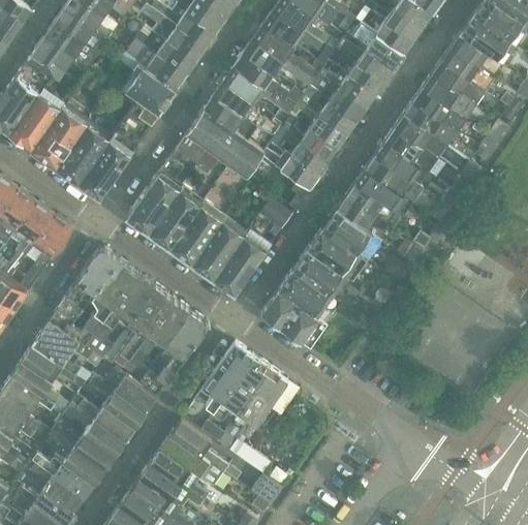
[(0,8),(0,42),(7,49),(33,12),(16,0),(0,0),(0,1),(0,7),(1,8),(0,8)]
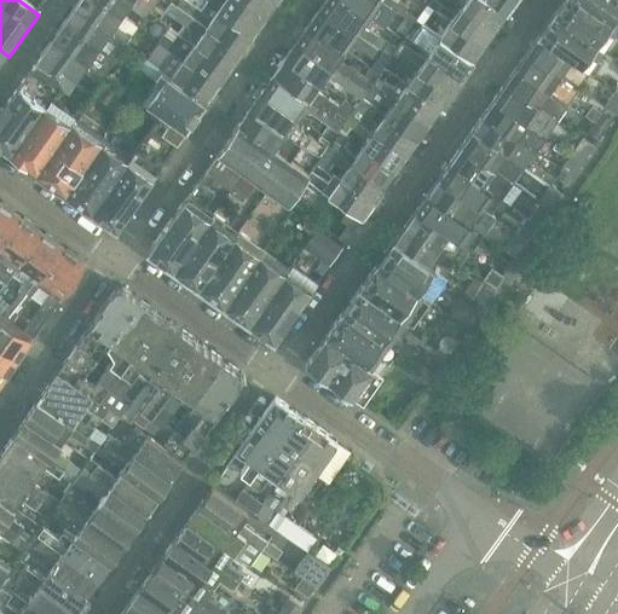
[(84,0),(76,11),(113,36),(123,19),(96,0),(84,0)]
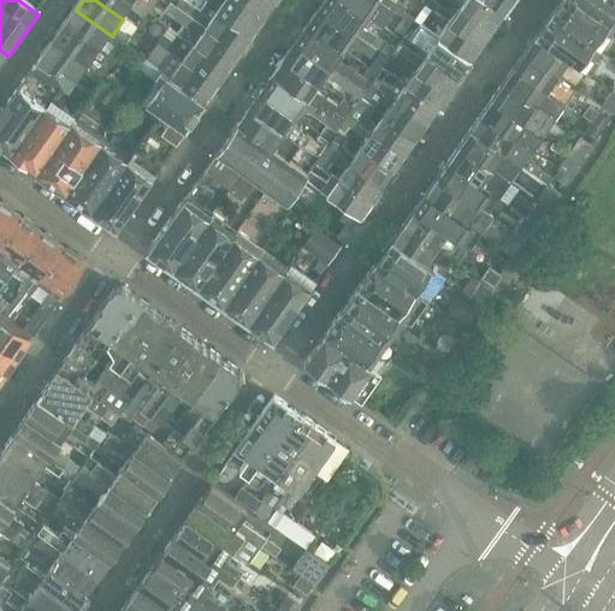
[(129,11),(146,23),(151,15),(129,0),(95,0),(123,19),(129,11)]
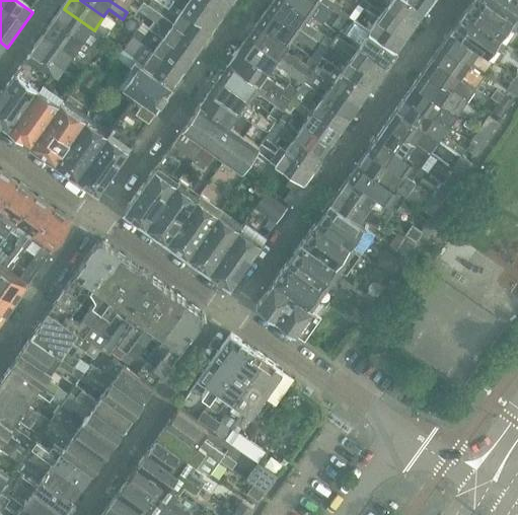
[(108,0),(127,12),(135,0),(108,0)]
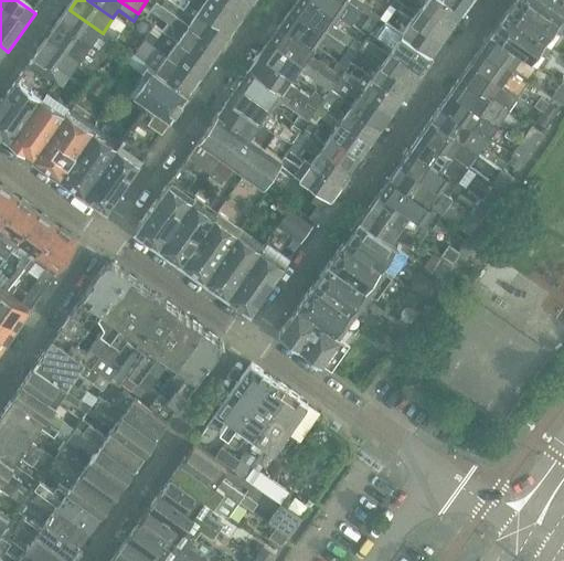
[(194,0),(190,7),(233,36),(244,21),(213,0),(194,0)]
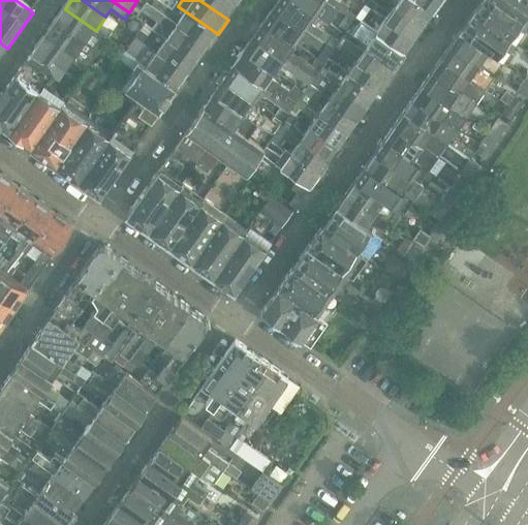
[(199,0),(228,20),(238,5),(229,0),(199,0)]
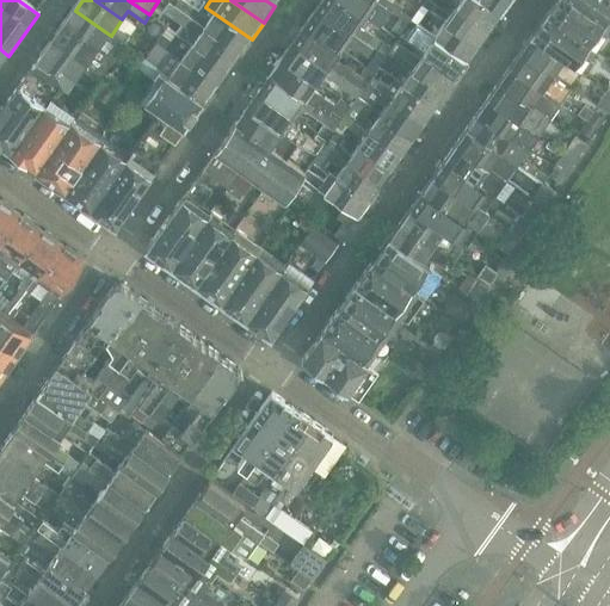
[(326,0),(318,12),(370,48),(374,44),(376,39),(371,36),(359,28),(365,20),(336,0),(326,0)]
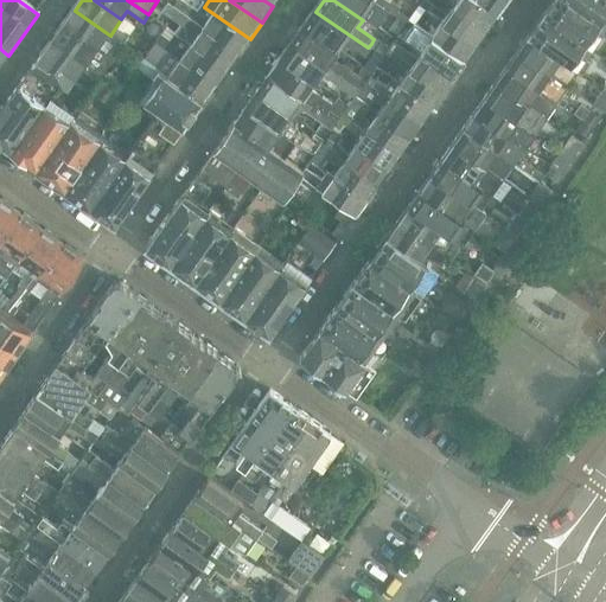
[(333,0),(363,20),(378,31),(387,20),(388,20),(391,15),(369,0),(333,0)]
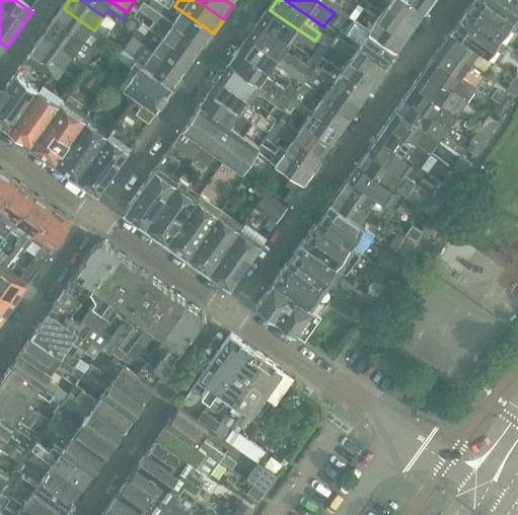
[(315,0),(335,13),(340,16),(343,10),(327,0),(315,0)]
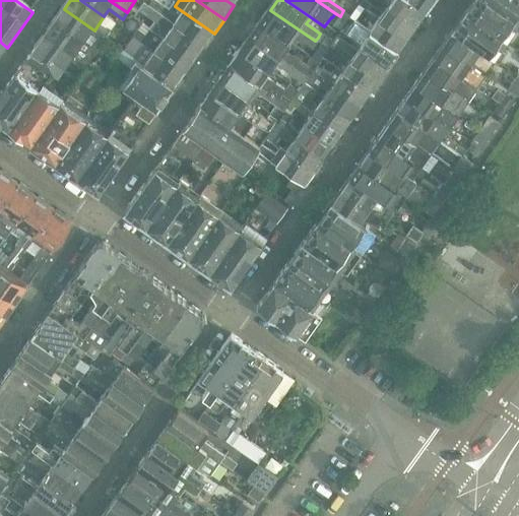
[(378,20),(408,42),(417,28),(376,0),(366,0),(365,2),(372,7),(382,14),(378,20)]
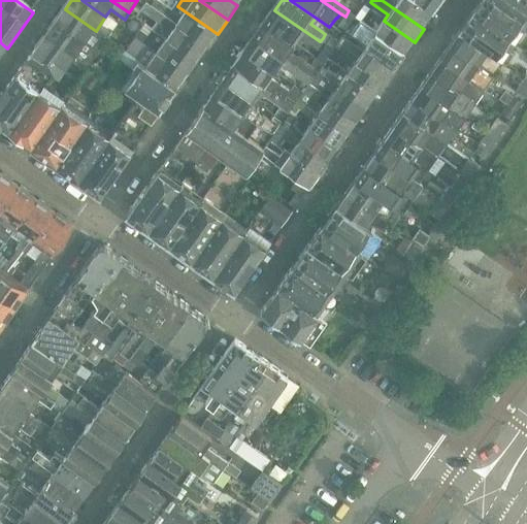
[(382,0),(424,29),(434,15),(412,0),(398,0),(397,2),(395,0),(382,0)]
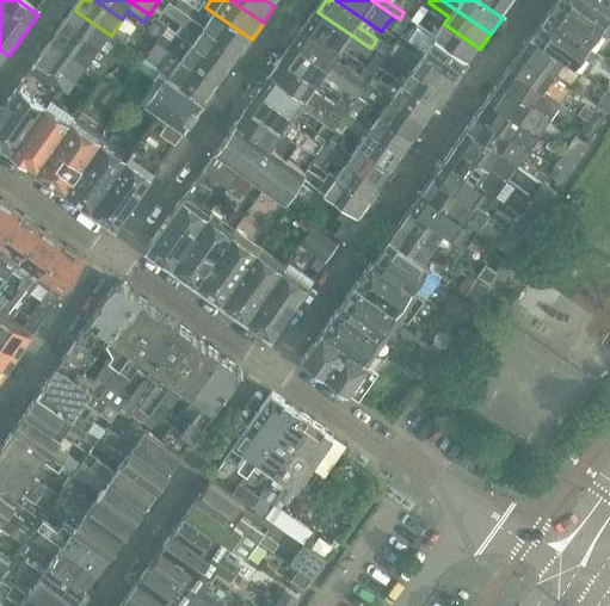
[(476,0),(503,18),(515,0),(476,0)]
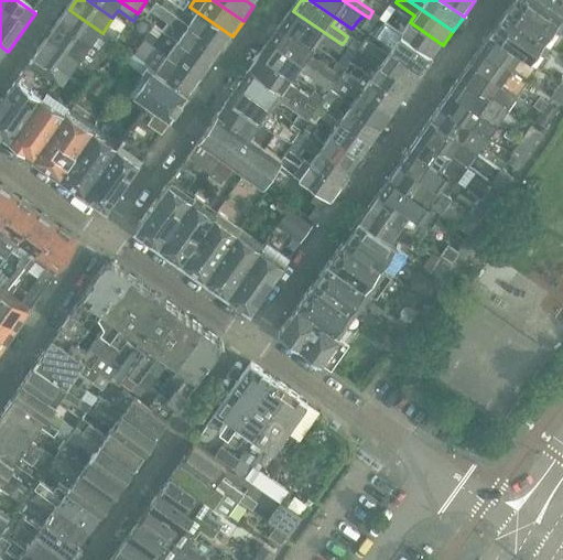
[(518,0),(506,18),(545,45),(552,35),(558,39),(562,31),(562,28),(559,25),(522,0),(518,0)]
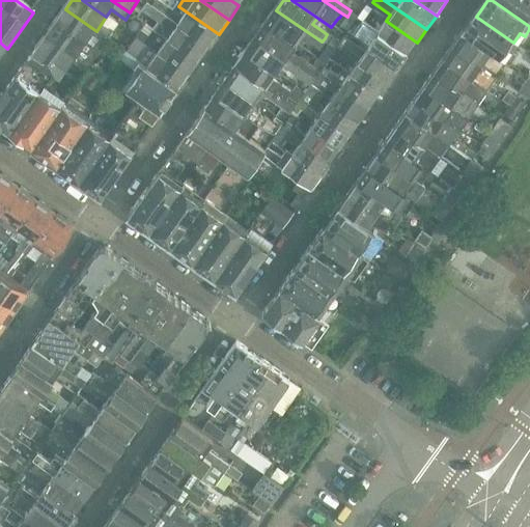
[(529,0),(492,0),(526,24),(529,19),(529,0)]
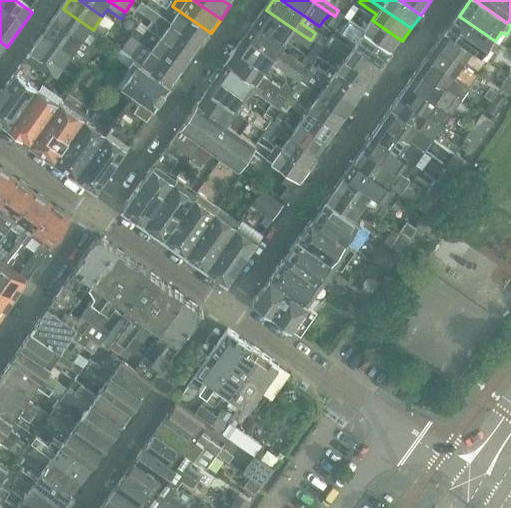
[(147,9),(201,47),(211,33),(172,6),(168,12),(152,2),(147,9)]
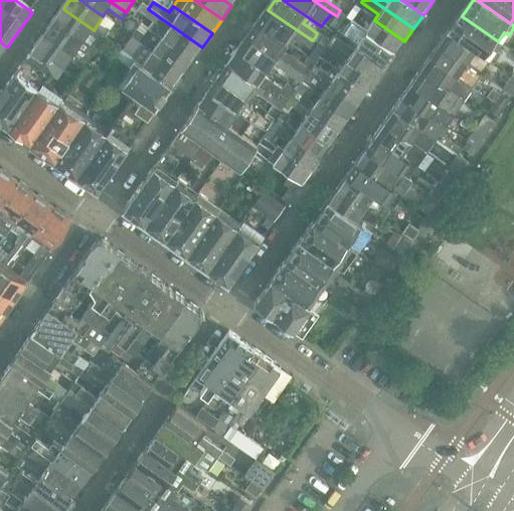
[(153,33),(192,61),(202,47),(148,9),(143,5),(138,13),(158,26),(153,33)]
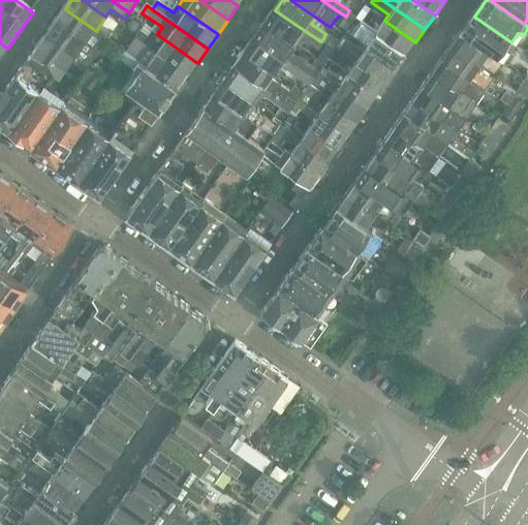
[(56,23),(86,44),(96,31),(65,9),(56,23)]
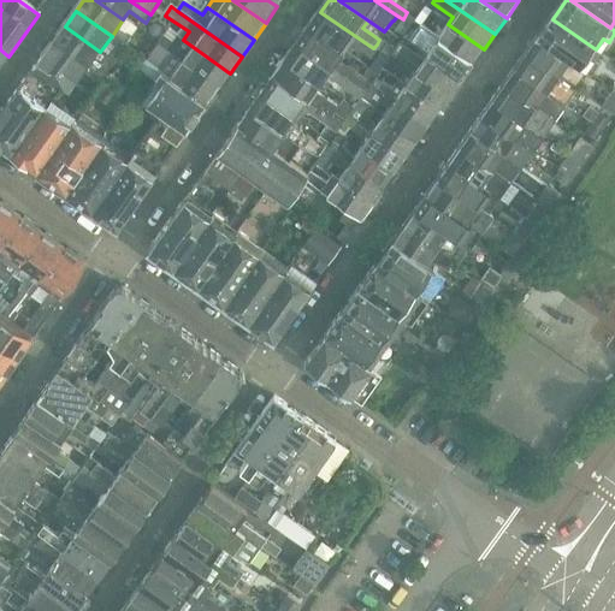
[(349,47),(371,63),(378,52),(373,48),(320,12),(308,29),(344,53),(349,47)]
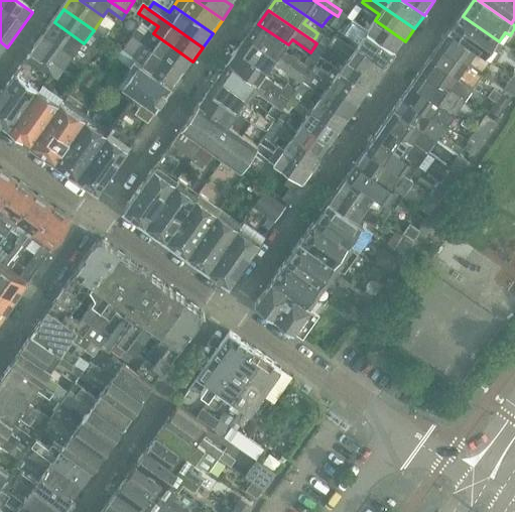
[(481,56),(486,59),(492,50),(497,53),(504,44),(499,41),(463,16),(451,33),(481,56)]
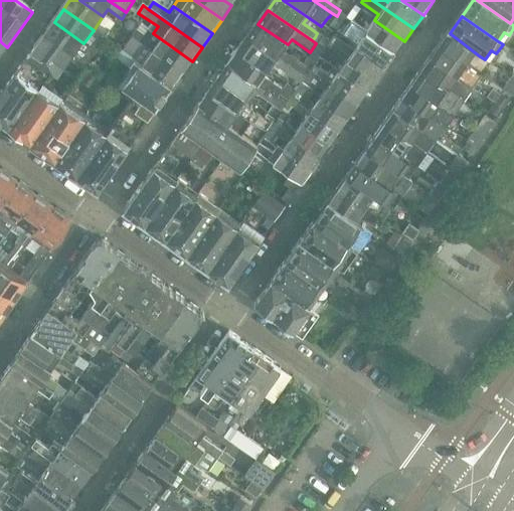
[(365,34),(395,54),(404,41),(374,20),(365,34)]
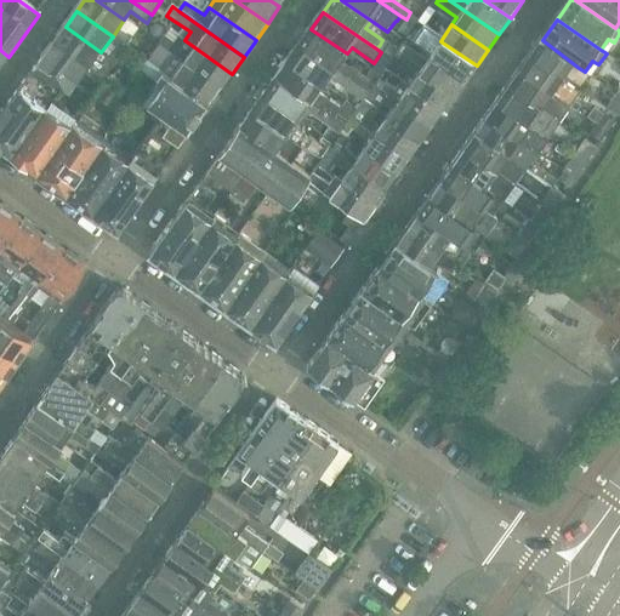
[(55,44),(90,68),(101,52),(66,27),(55,44)]
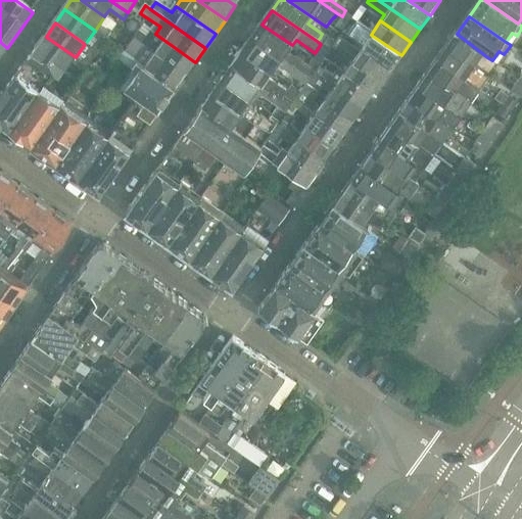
[(262,25),(252,39),(312,81),(316,75),(320,68),(322,65),(314,60),(309,67),(297,58),(296,60),(287,53),(292,45),(262,25)]
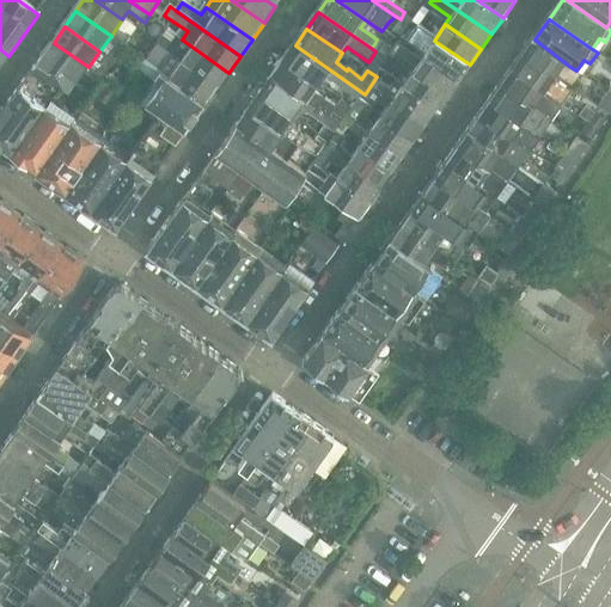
[(420,54),(458,81),(470,65),(434,41),(419,29),(407,46),(420,54)]
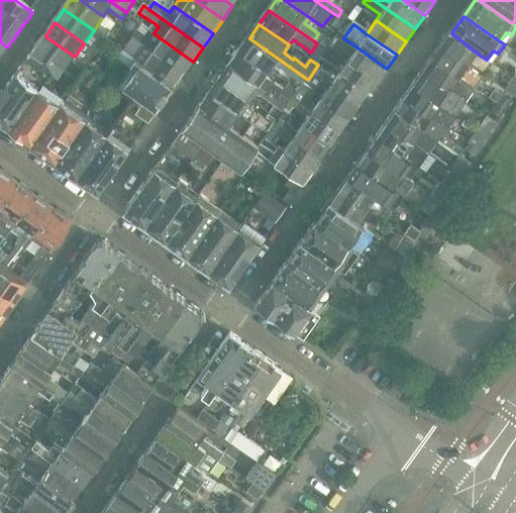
[(132,40),(183,76),(193,62),(153,33),(142,26),(132,40)]
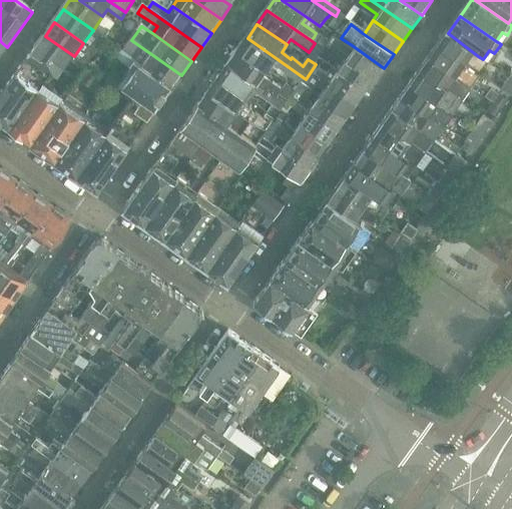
[(438,46),(482,77),(490,64),(483,59),(478,56),(448,33),(447,33),(438,46)]
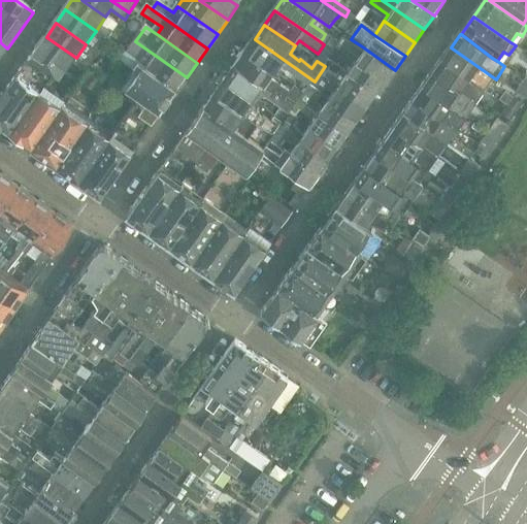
[(51,77),(59,83),(76,58),(46,37),(33,55),(48,65),(43,72),(51,77)]
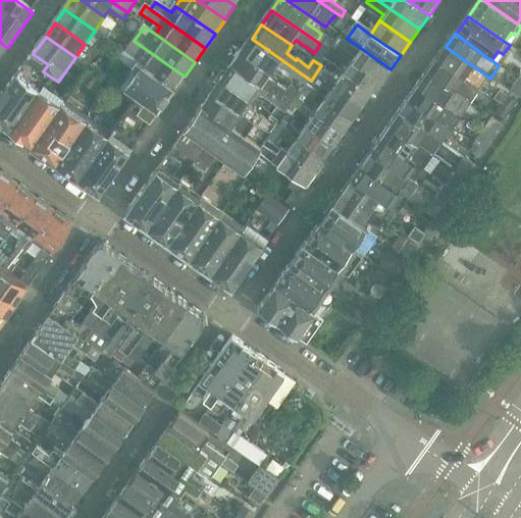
[(287,73),(306,88),(311,81),(252,39),(242,52),(272,73),(276,67),(287,74),(287,73)]
